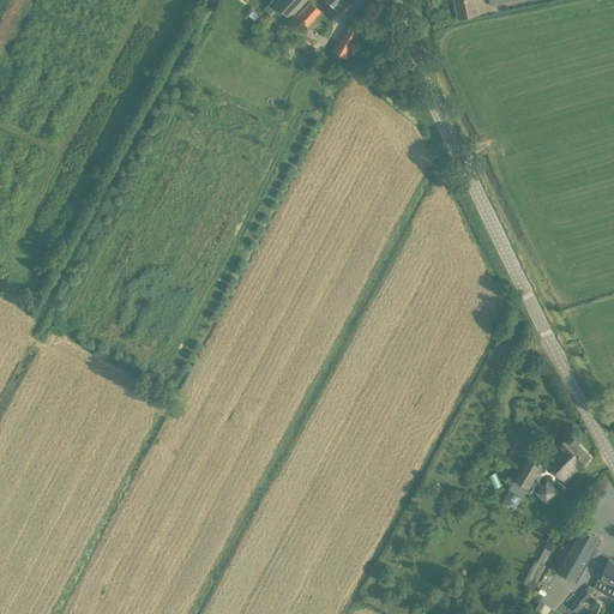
[(306,0),(272,0),(264,10),(282,26),(306,0)]
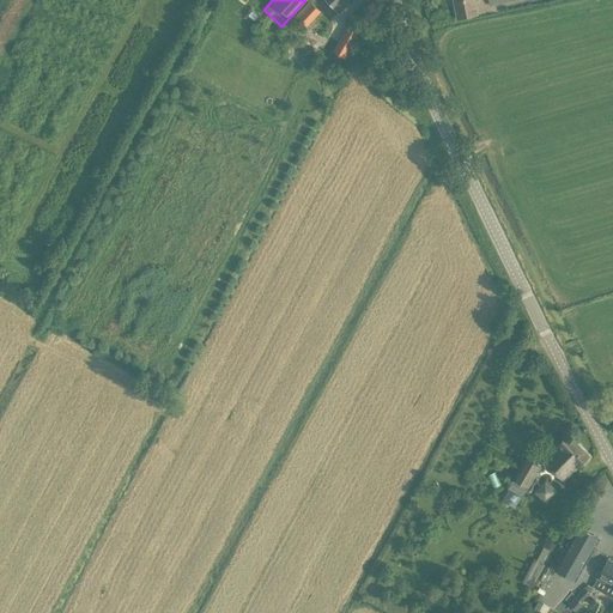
[(326,0),(339,13),(352,0),(326,0)]
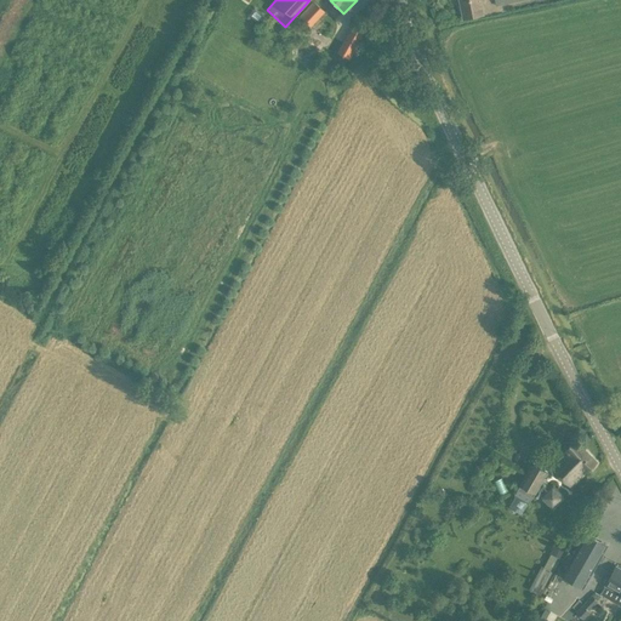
[(496,0),(497,5),(523,0),(460,0),(463,12),(483,9),(480,0),(496,0)]
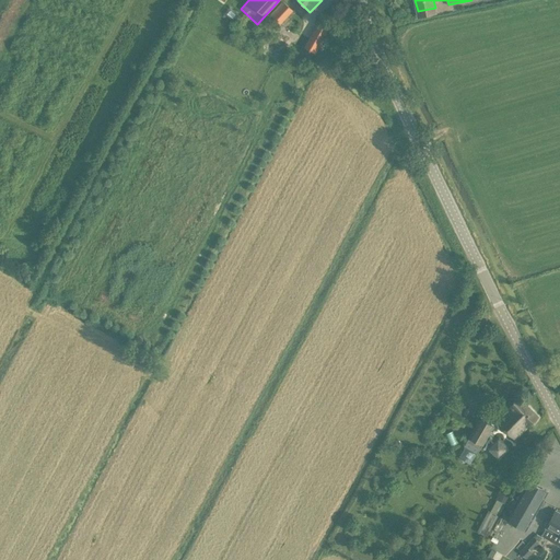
[(271,15),(280,24),(293,10),(283,1),(271,15)]
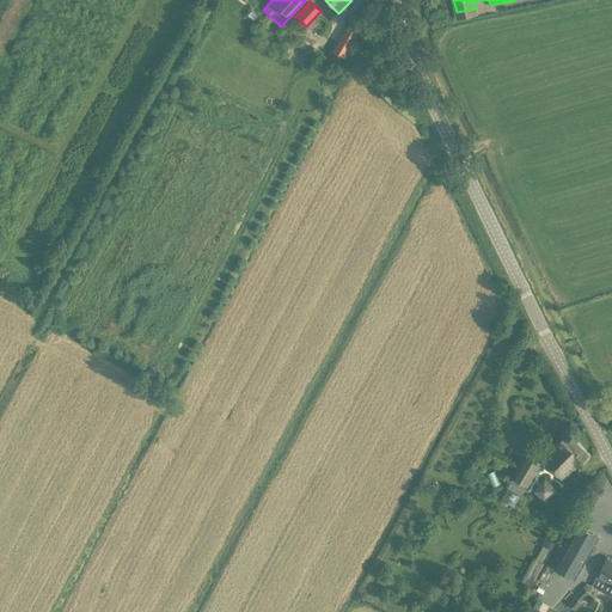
[(344,59),(359,34),(348,26),(332,51),(344,59)]
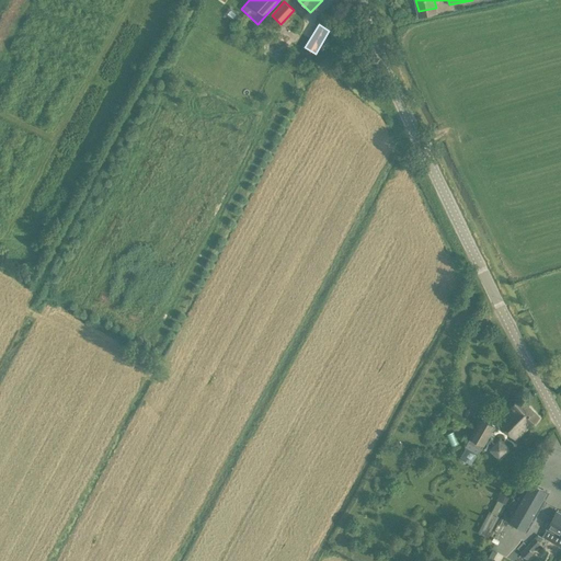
[(530,426),(539,418),(519,398),(511,407),(513,408),(499,423),(516,439),(529,425),(530,426)]
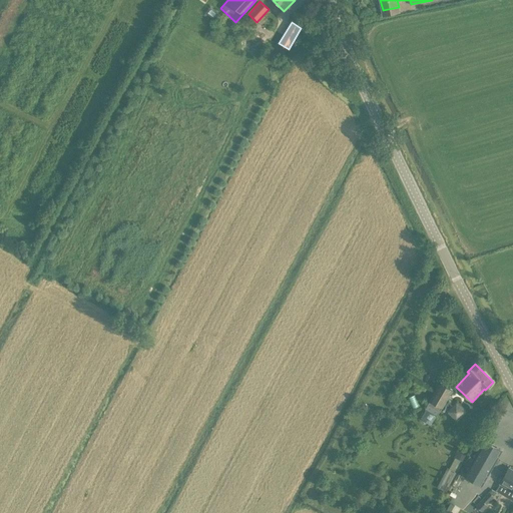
[(426,409),(421,419),(431,425),(437,415),(437,416),(453,389),(441,382),(425,409),(426,409)]
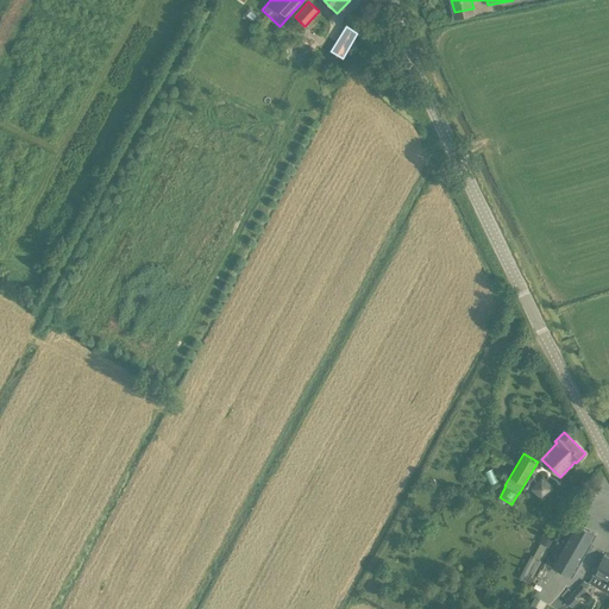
[(490,483),(498,481),(495,468),(487,471),(490,483)]
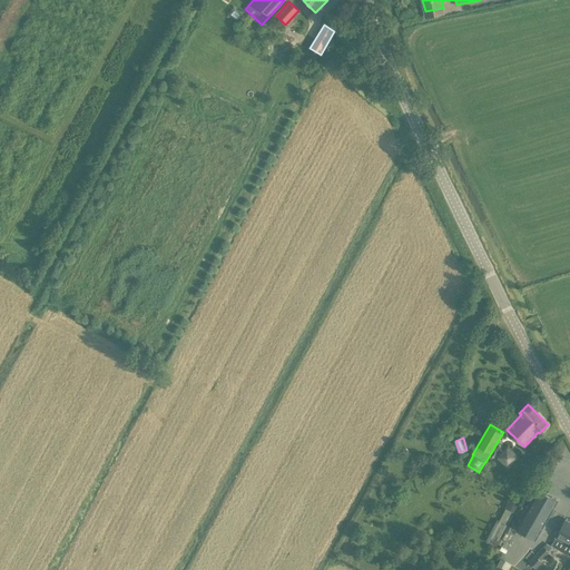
[(498,455),(510,465),(520,454),(509,444),(498,455)]
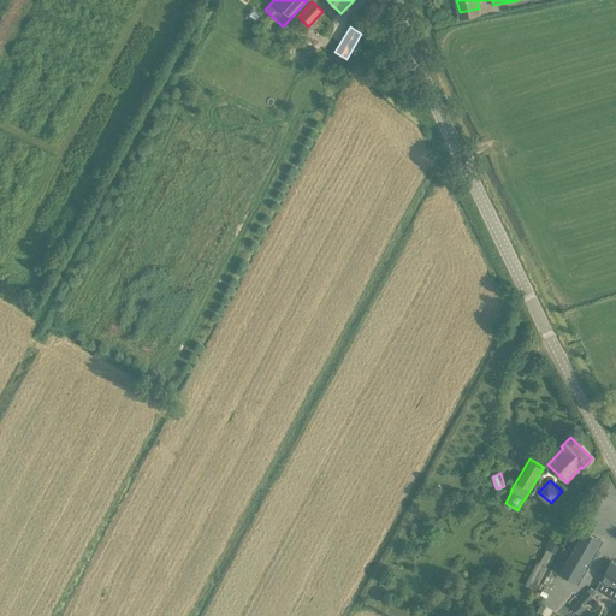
[(603,540),(582,528),(558,570),(579,582),(603,540)]
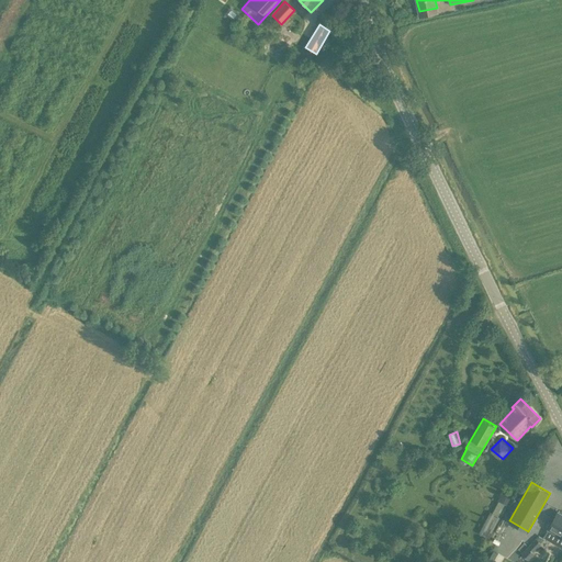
[(504,490),(498,501),(509,506),(515,495),(504,490)]
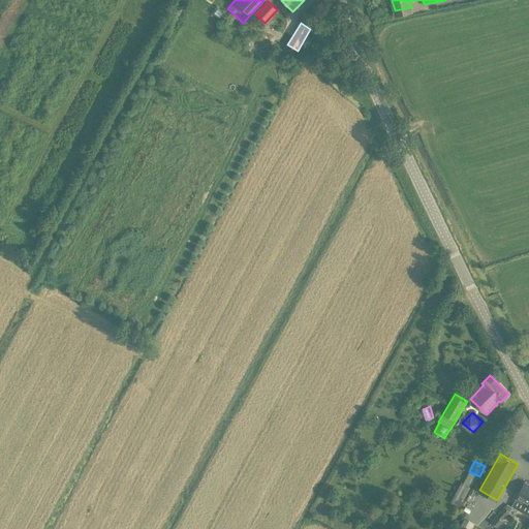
[(461,506),(471,486),(464,483),(462,481),(452,501),(461,506)]
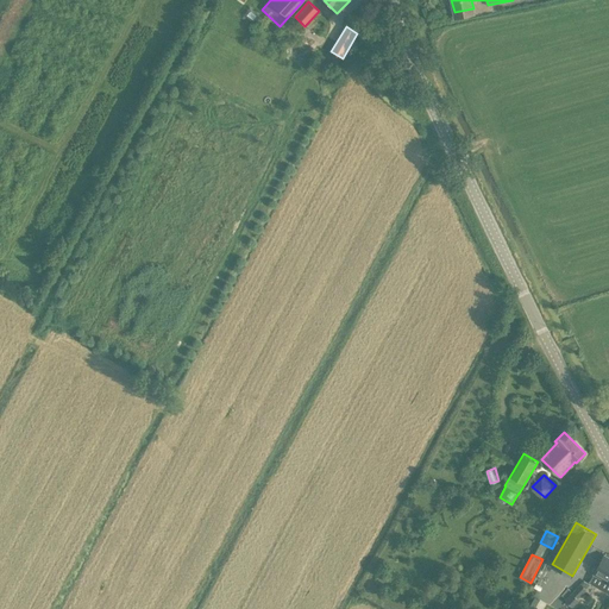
[(608,559),(604,557),(606,556),(604,556),(595,573),(608,582),(608,559)]
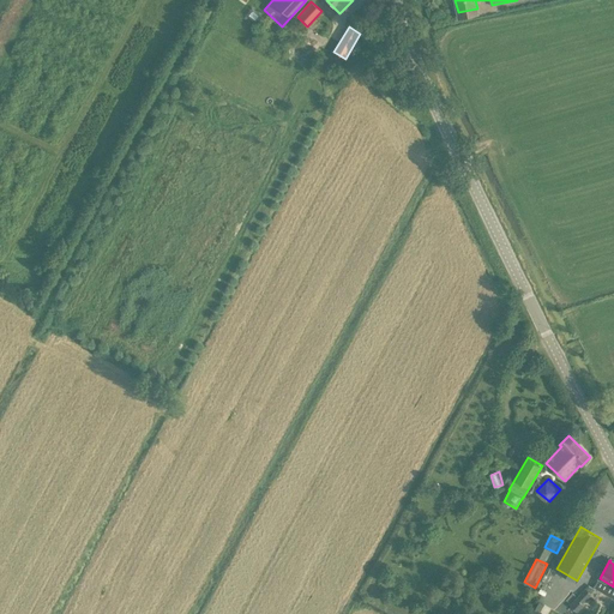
[(578,613),(585,606),(577,599),(570,605),(578,613)]
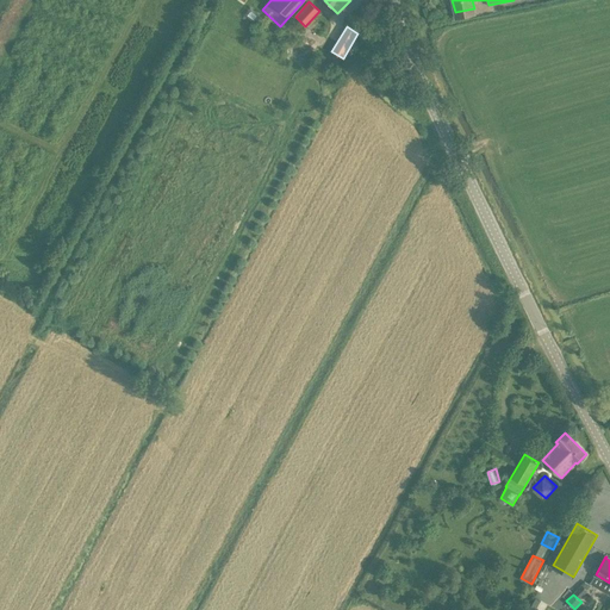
[(528,609),(535,609),(541,601),(535,598),(529,609),(528,609)]
